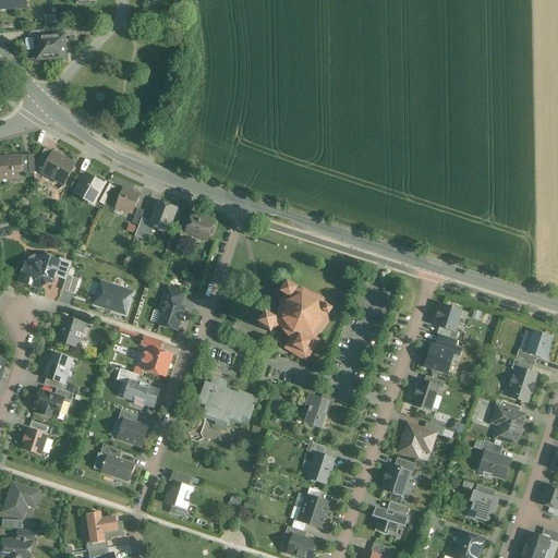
[(0,0),(0,5),(0,11),(23,10),(23,0),(0,0)]
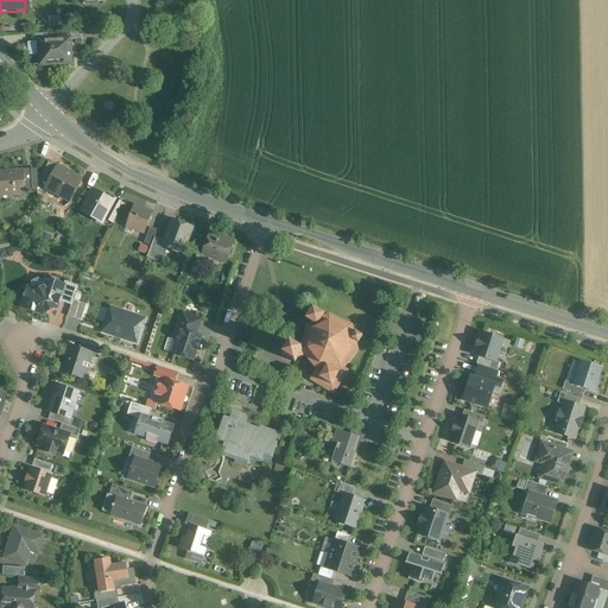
[(48,40),(39,40),(39,42),(39,50),(43,50),(43,64),(70,63),(69,39),(48,40)]
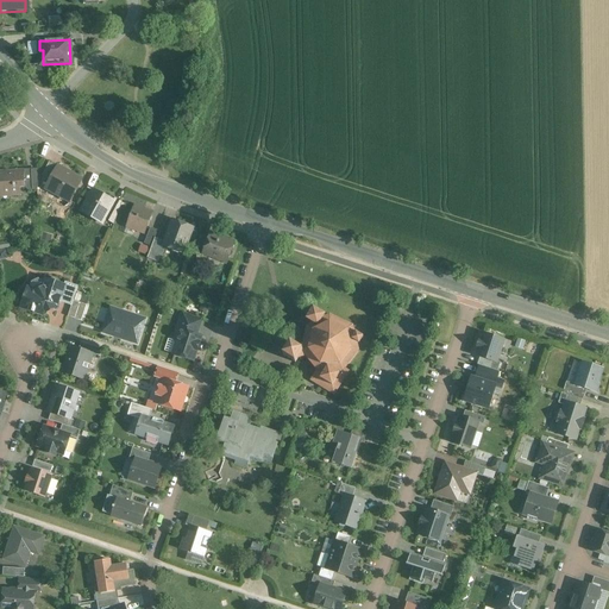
[(58,167),(49,162),(42,176),(50,181),(58,167)]
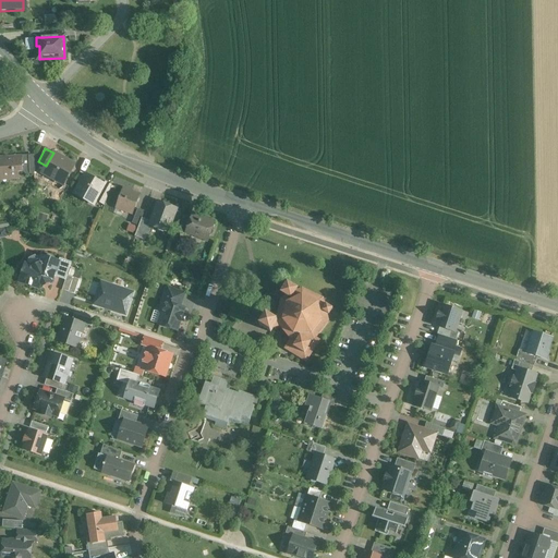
[(62,158),(53,153),(46,166),(45,169),(52,173),(50,177),(63,184),(74,166),(61,159),(62,158)]
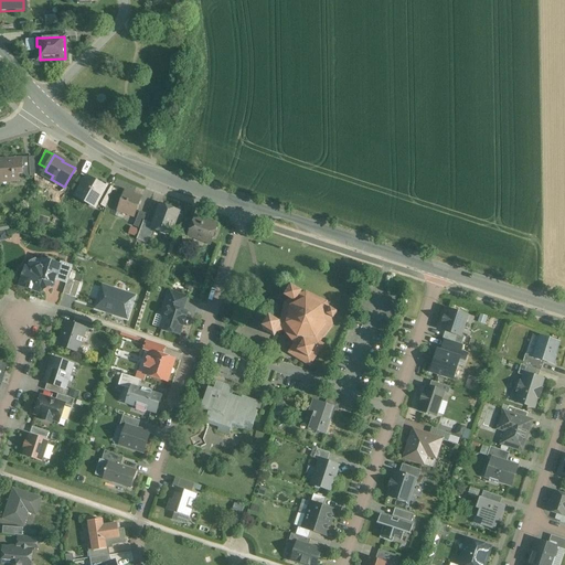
[(14,160),(0,160),(0,181),(19,180),(19,173),(23,173),(22,160),(14,161),(14,160)]
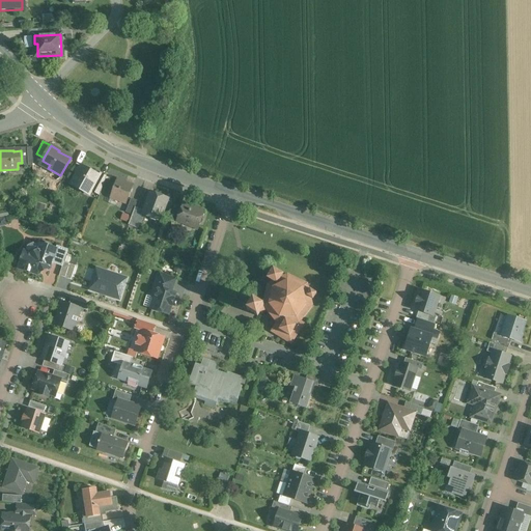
[(96,174),(81,166),(80,169),(78,170),(77,172),(77,174),(73,183),(81,188),(80,190),(88,195),(91,190),(100,175),(96,174)]
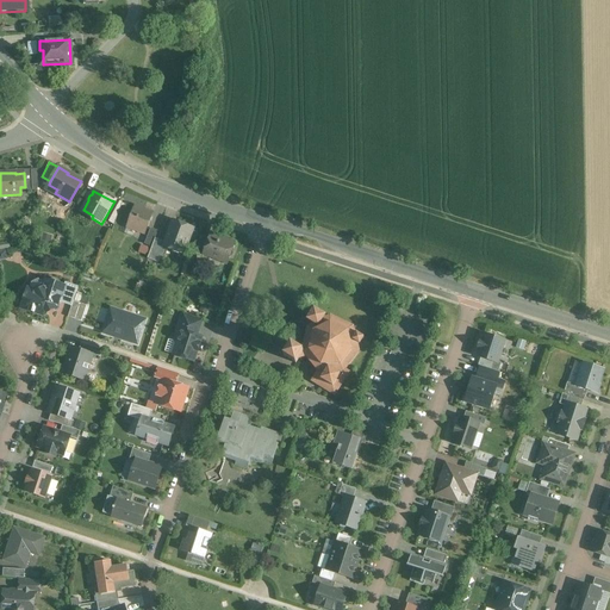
[(122,204),(112,198),(111,200),(114,201),(105,218),(114,224),(122,204)]
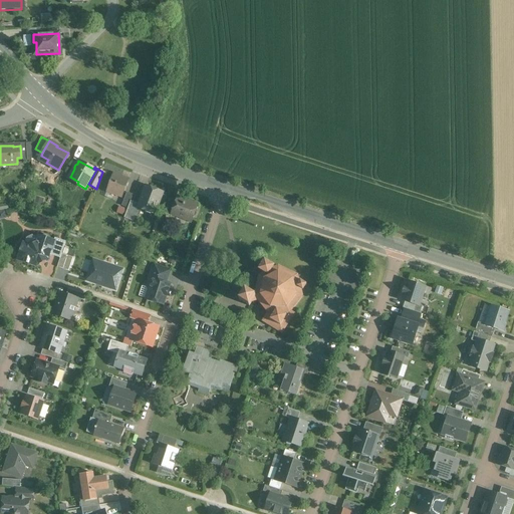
[(129,180),(113,174),(107,190),(113,192),(112,194),(121,197),(129,180)]
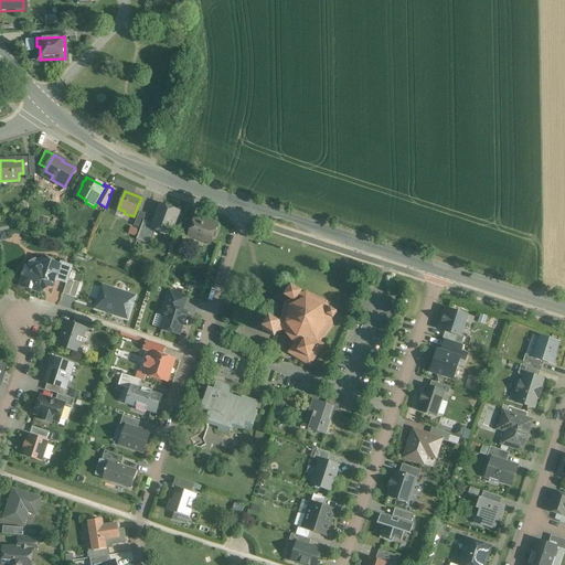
[(178,212),(160,205),(153,224),(151,228),(156,230),(159,231),(160,233),(166,235),(168,234),(169,235),(178,212)]
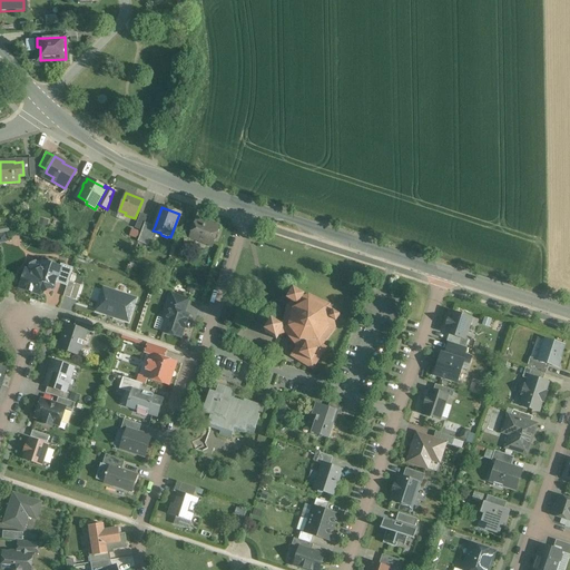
[(219,228),(196,219),(195,223),(189,237),(190,237),(213,246),(219,228)]
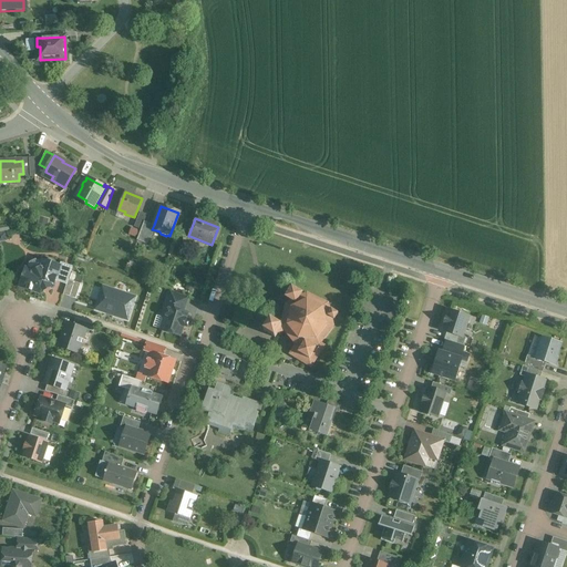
[(194,222),(187,219),(181,236),(188,239),(189,236),(188,236),(194,222)]
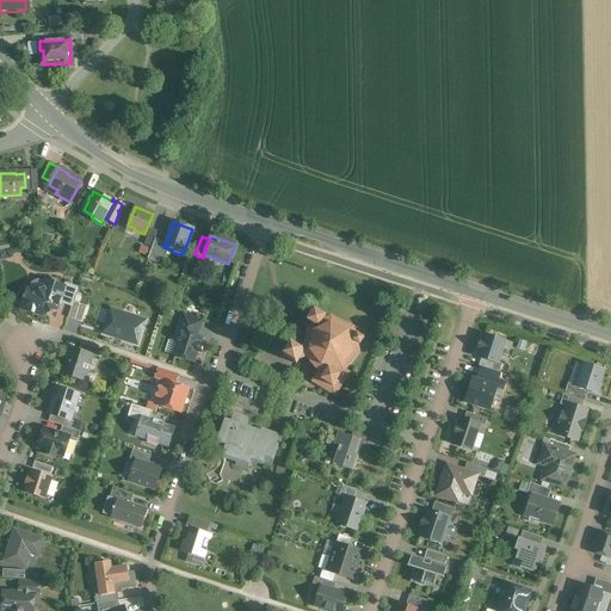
[(166,242),(155,239),(147,259),(159,264),(160,259),(165,257),(168,248),(164,247),(166,242)]
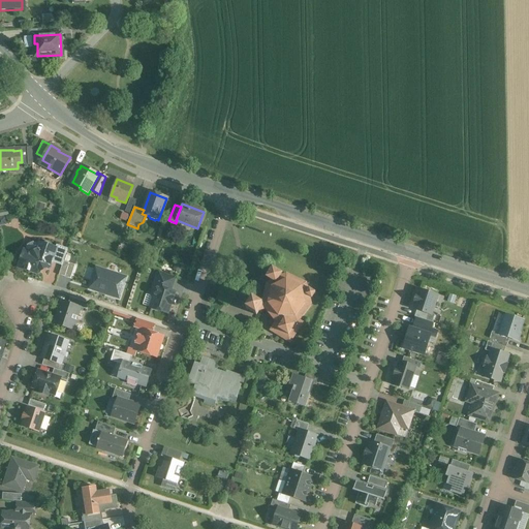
[(37,250),(31,253),(24,250),(19,268),(37,274),(38,273),(50,268),(52,262),(56,248),(53,247),(51,243),(47,242),(43,244),(39,243),(37,250)]
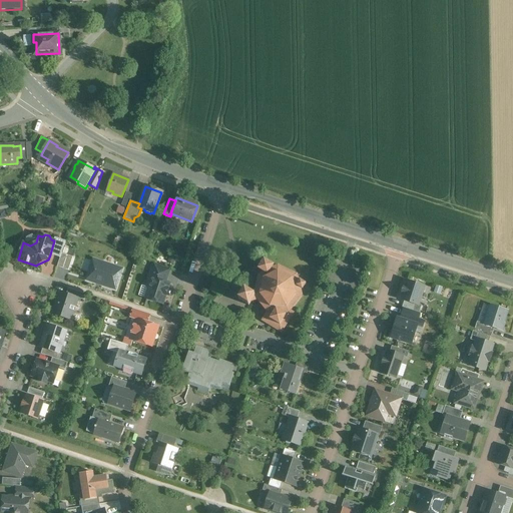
[(65,241),(55,237),(54,240),(50,254),(60,258),(61,253),(65,241)]
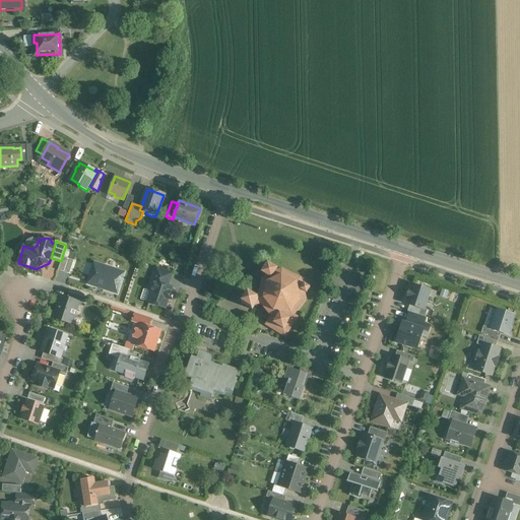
[(74,261),(62,257),(61,261),(58,270),(69,274),(74,261)]
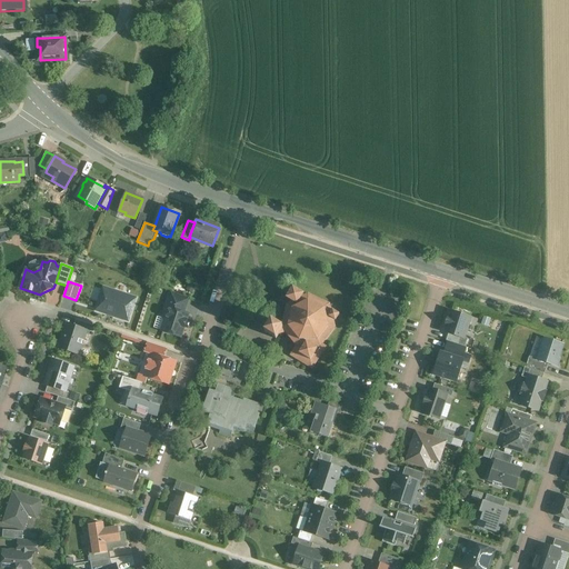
[(312,369),(323,351),(327,347),(322,345),(336,328),(335,322),(335,321),(336,321),(339,315),(332,311),(331,310),(330,305),(308,295),(303,297),(303,296),(303,293),(292,287),(286,298),(291,302),(291,303),(287,305),(282,322),(276,323),(271,321),(270,323),(266,330),(265,331),(265,332),(266,333),(268,333),(272,337),(273,338),(276,339),(279,335),(286,333),(296,346),(293,350),(291,355),(290,355),(290,356),(293,358),(296,359),(312,369)]
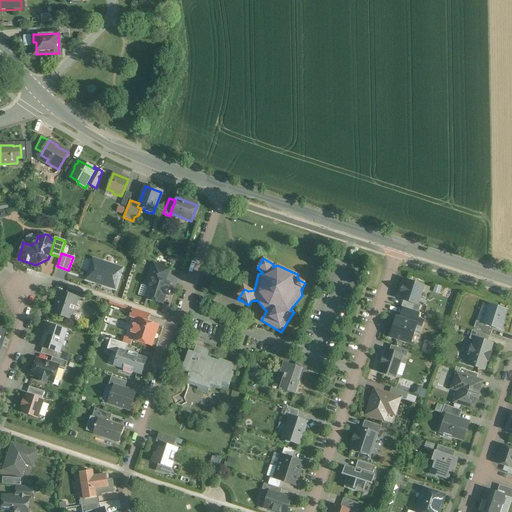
[(121,269),(94,260),(93,262),(91,263),(90,267),(91,269),(87,279),(115,289),(121,269)]
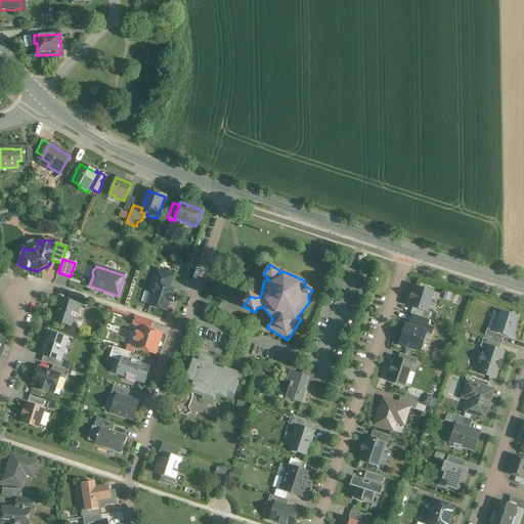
[(173,275),(158,269),(153,284),(156,285),(156,284),(169,288),(173,275)]
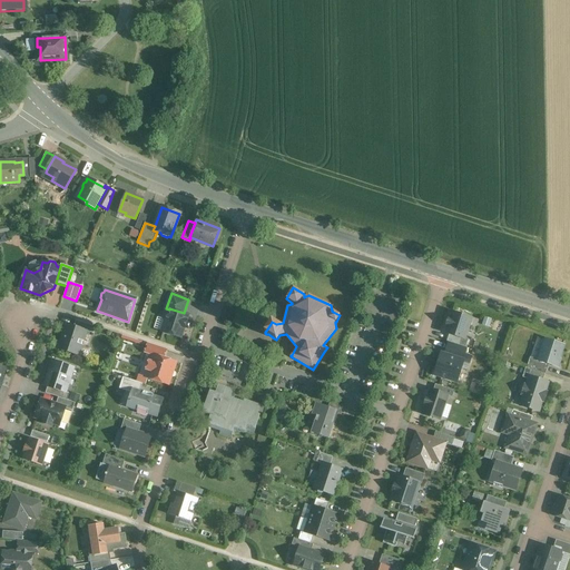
[(184,313),(169,308),(169,310),(161,332),(180,338),(188,315),(184,313)]
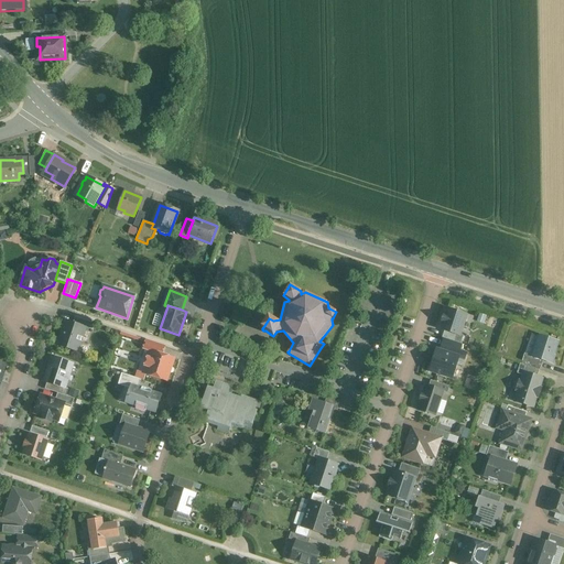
[(466,315),(447,310),(446,316),(444,315),(442,323),(443,323),(442,329),(444,331),(459,335),(466,315)]
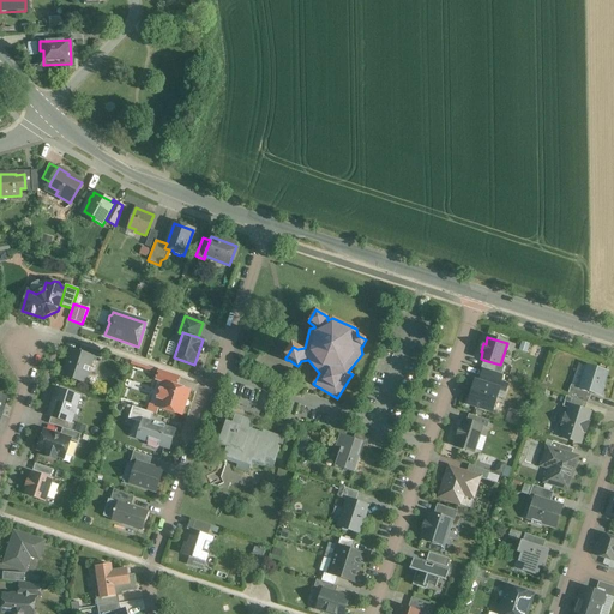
[(103,351),(82,345),(79,351),(94,356),(101,359),(103,351)]
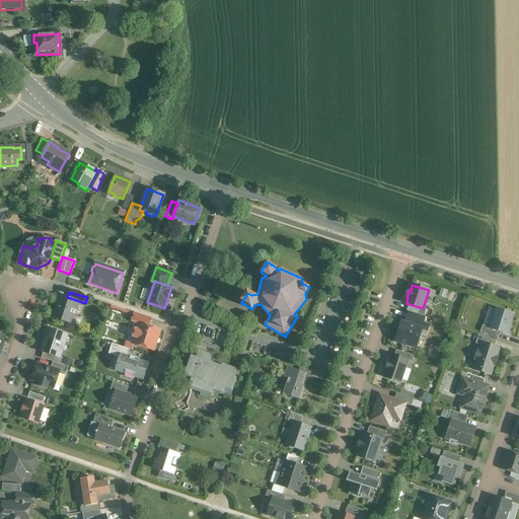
[(67,297),(60,295),(53,317),(71,323),(79,301),(67,297)]
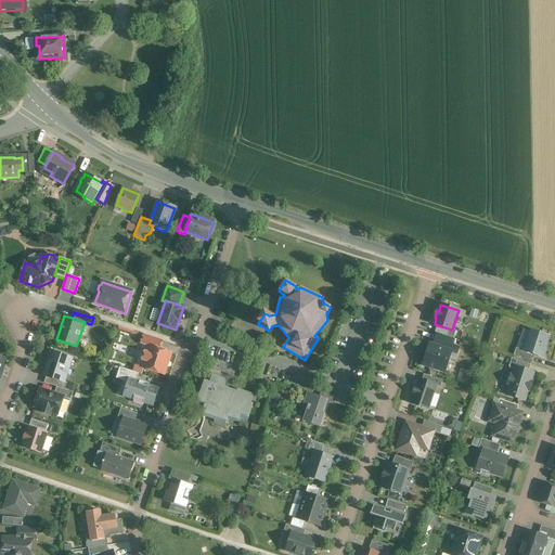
[(452,330),(437,325),(435,333),(437,334),(437,333),(453,338),(456,331),(452,330)]
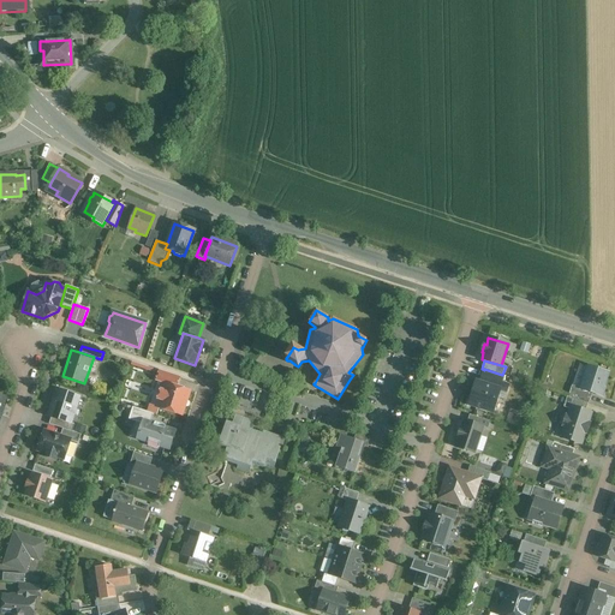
[(608,372),(589,366),(586,374),(585,372),(583,378),(585,380),(581,389),(592,393),(601,395),(608,372)]
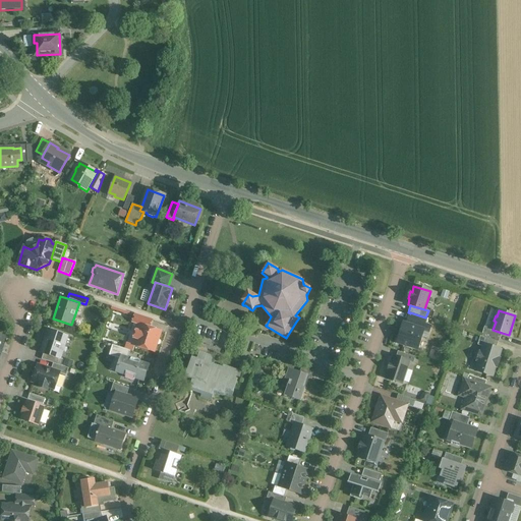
[(425,317),(410,312),(410,313),(406,325),(423,330),(423,331),(428,333),(430,326),(425,324),(427,317),(425,317)]
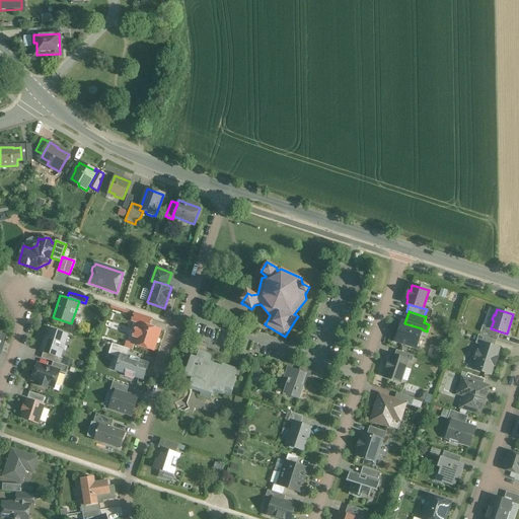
[(152,319),(135,313),(132,321),(141,324),(149,326),(152,319)]
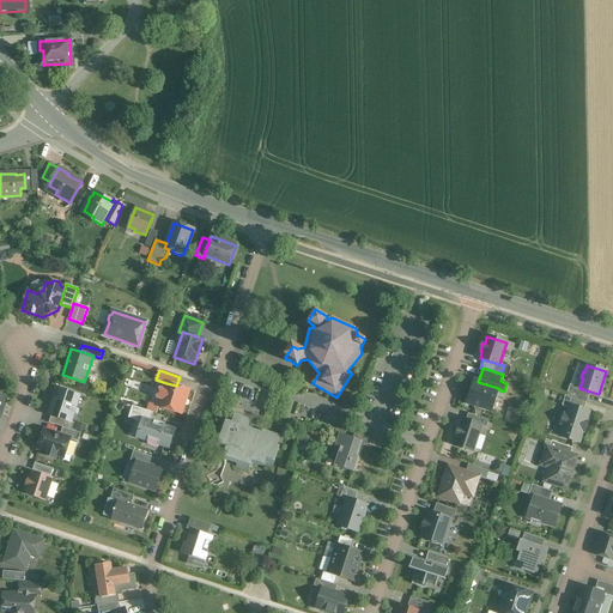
[(478,382),(475,381),(467,404),(491,411),(498,389),(498,388),(478,382)]
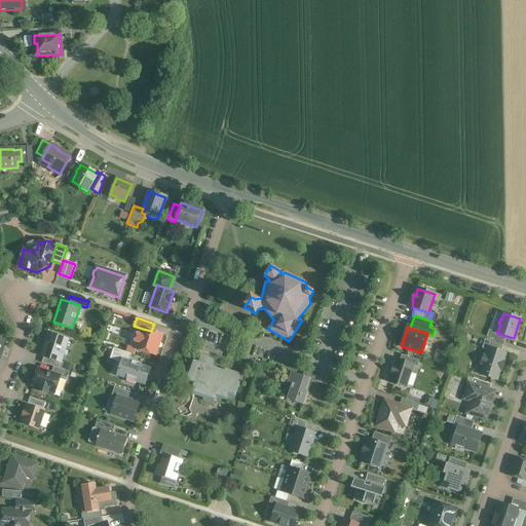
[(151,331),(143,329),(141,335),(139,335),(136,336),(135,339),(137,341),(138,342),(136,348),(155,355),(161,335),(151,331)]
